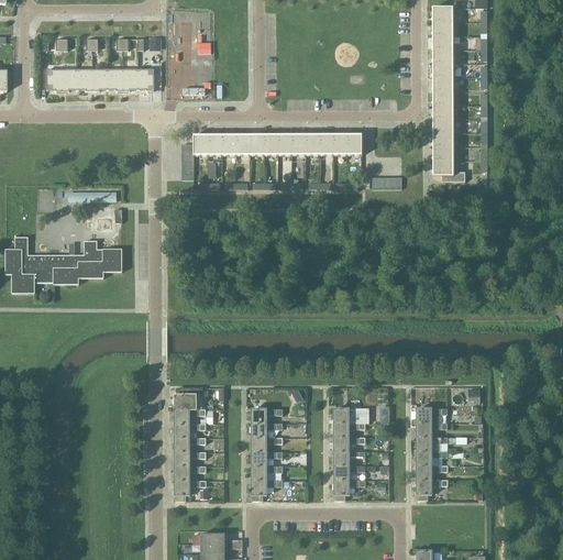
[(452,21),(452,7),(433,7),(433,21),(452,21)]
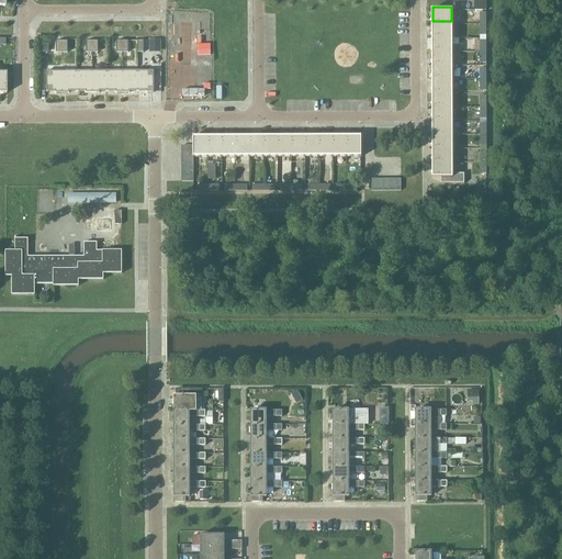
[(234,20),(201,21),(201,34),(234,34),(234,20)]
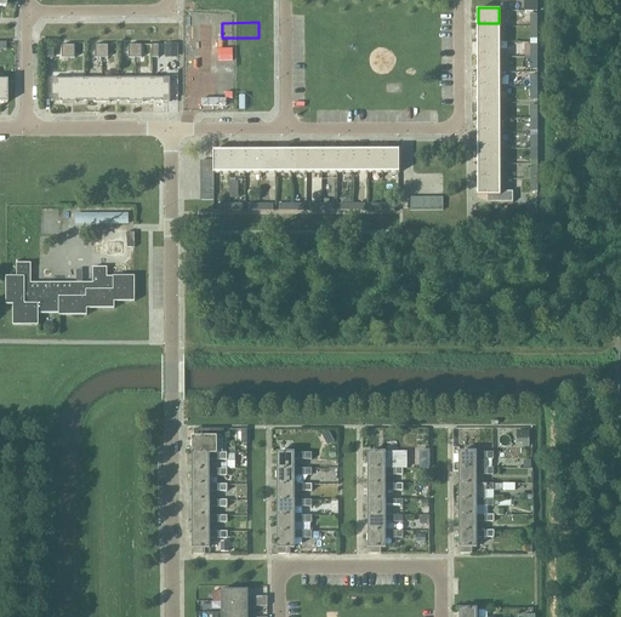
[(478,39),(499,39),(499,23),(478,23),(478,39)]
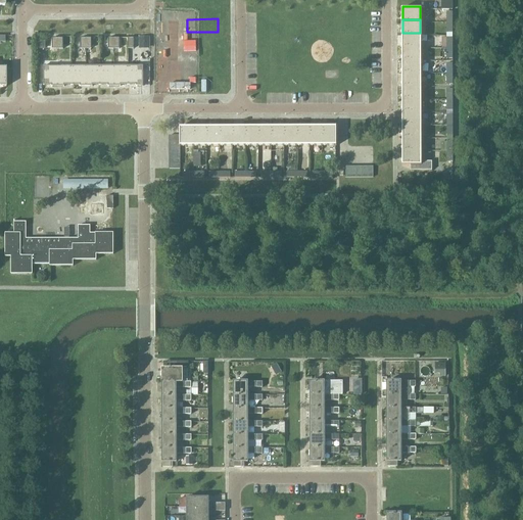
[(218,32),(187,32),(187,44),(218,44),(218,32)]
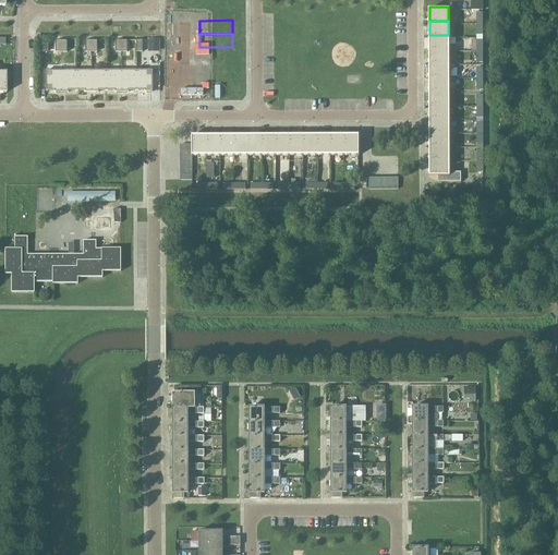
[(429,48),(448,48),(448,35),(429,35),(429,48)]
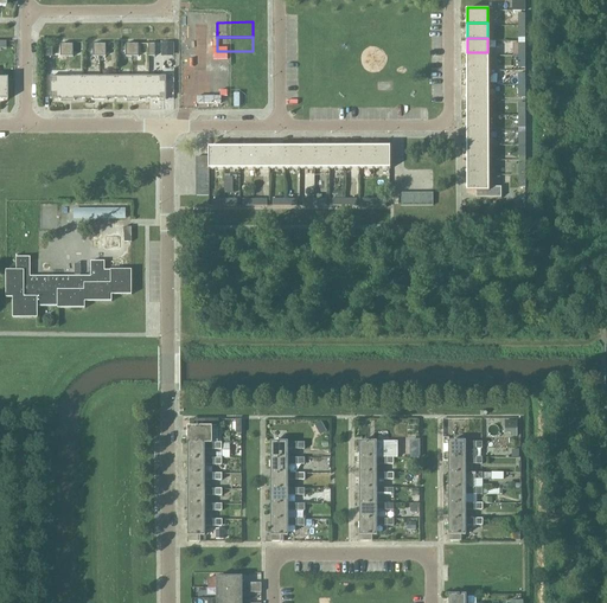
[(253,51),(217,51),(217,66),(253,66),(253,51)]
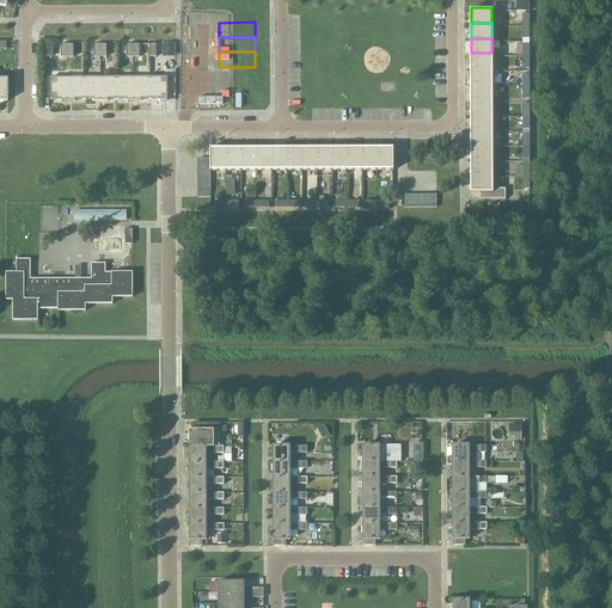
[(471,68),(491,68),(491,53),(471,53),(471,68)]
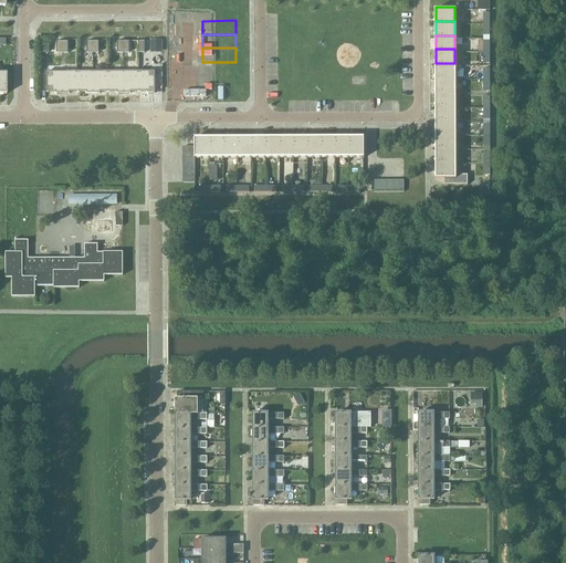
[(55,91),(62,91),(62,62),(61,62),(61,69),(46,69),(46,89),(55,89),(55,91)]
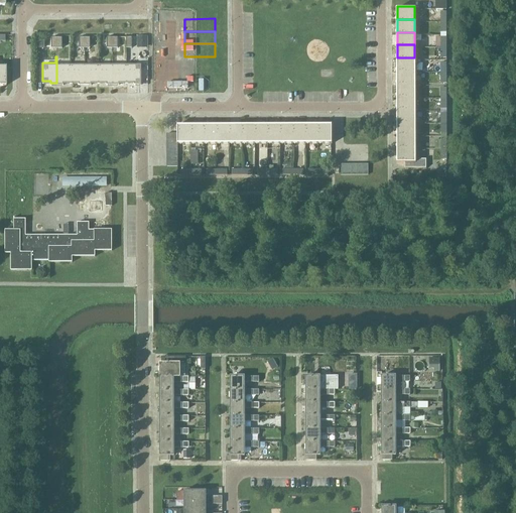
[(71,62),(57,62),(57,56),(56,56),(56,83),(62,83),(62,81),(71,81),(71,62)]
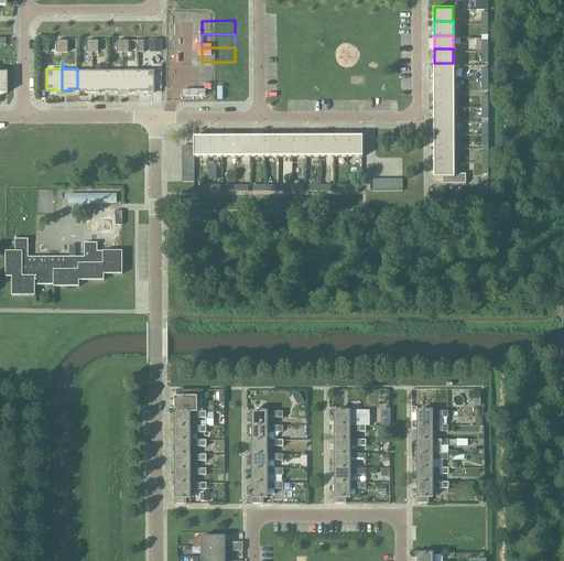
[(86,90),(93,90),(93,62),(90,62),(90,68),(77,68),(77,88),(86,88),(86,90)]
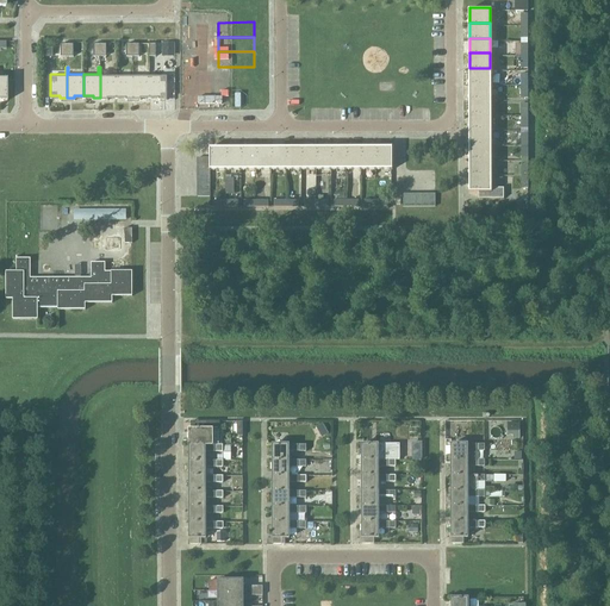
[(117,74),(101,74),(101,67),(100,67),(100,98),(107,98),(107,95),(117,95),(117,74)]
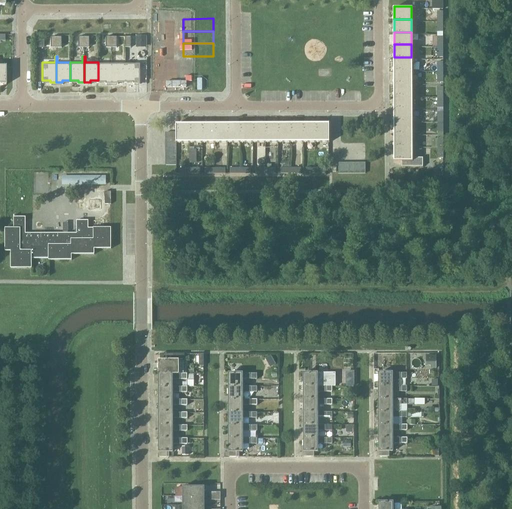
[(105,81),(111,81),(111,56),(110,56),(110,62),(98,62),(98,80),(105,80),(105,81)]
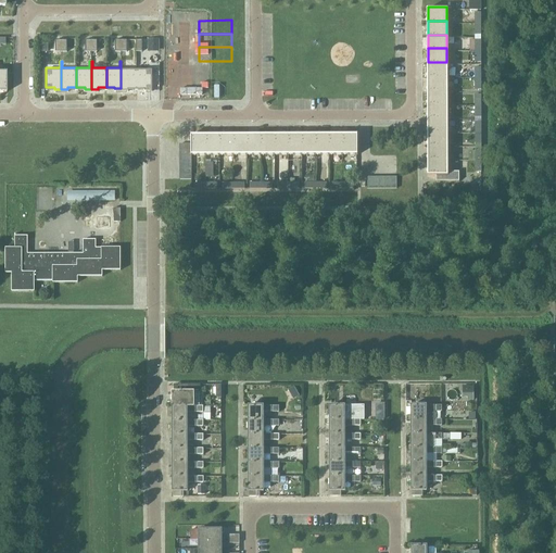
[(136,67),(123,67),(122,61),(121,61),(121,88),(128,88),(128,87),(136,87),(136,67)]
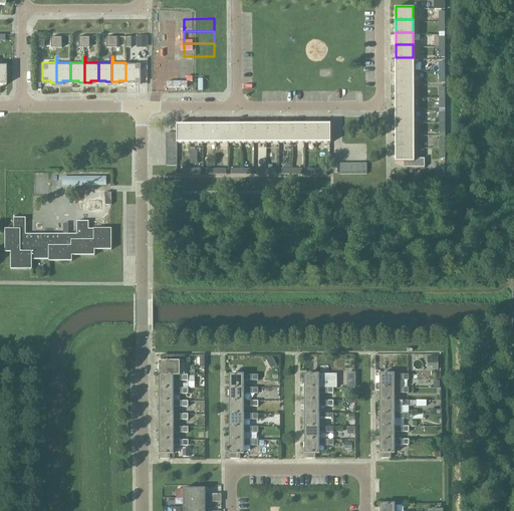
[(396,70),(413,70),(413,57),(396,57),(396,70)]
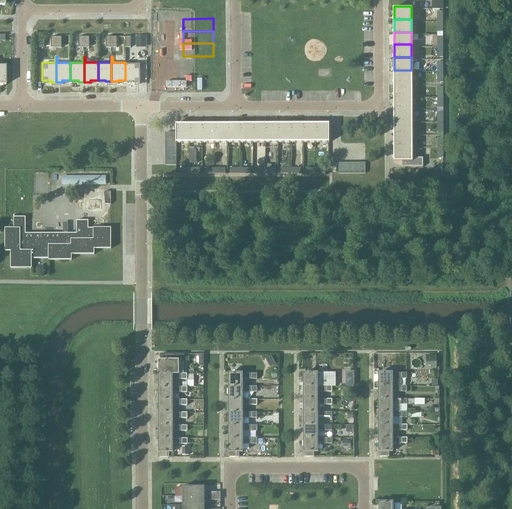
[(139,80),(139,62),(139,58),(138,58),(138,62),(125,62),(125,80),(133,80),(133,81),(140,81),(140,80),(139,80)]
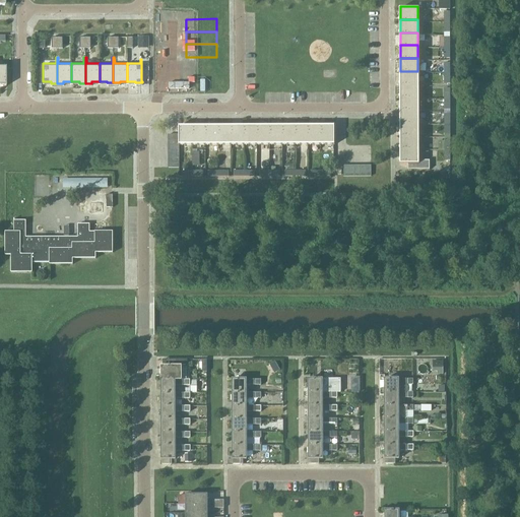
[(187,82),(215,82),(215,80),(215,78),(216,78),(216,69),(187,69),(187,82)]
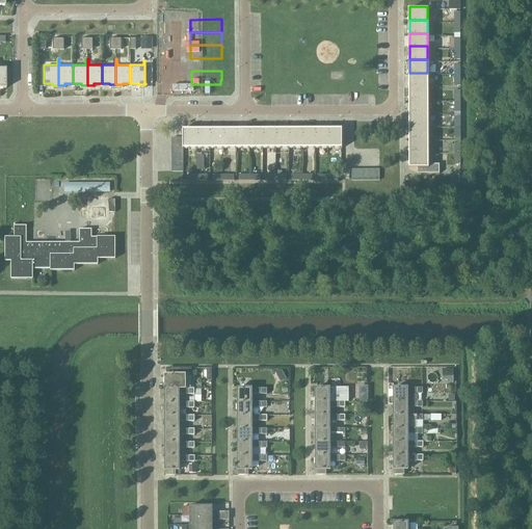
[(409,85),(427,85),(427,73),(409,73),(409,85)]
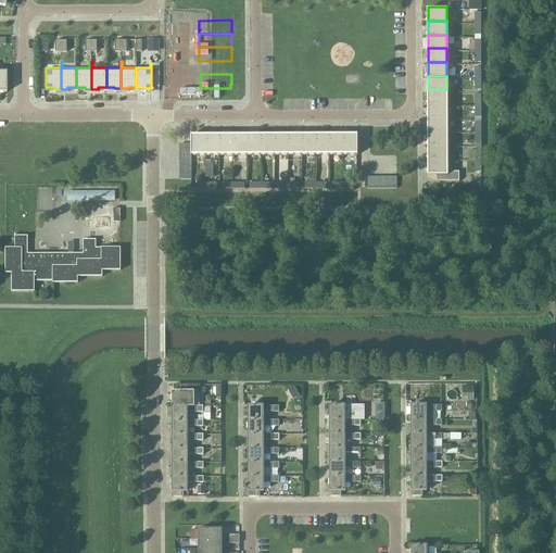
[(428,103),(446,103),(446,89),(428,89),(428,103)]
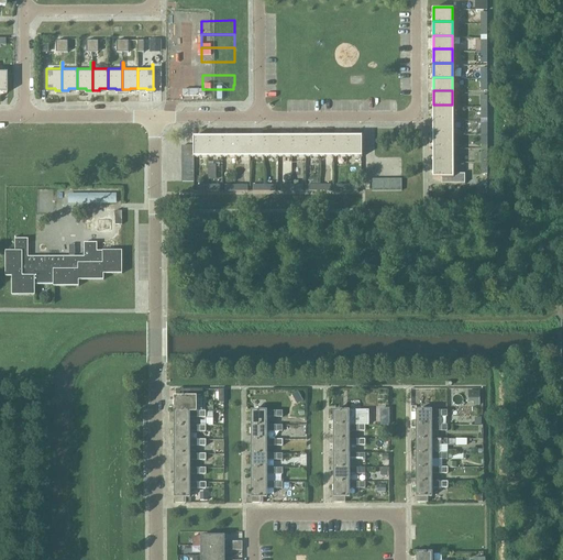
[(433,118),(452,118),(452,105),(433,105),(433,118)]
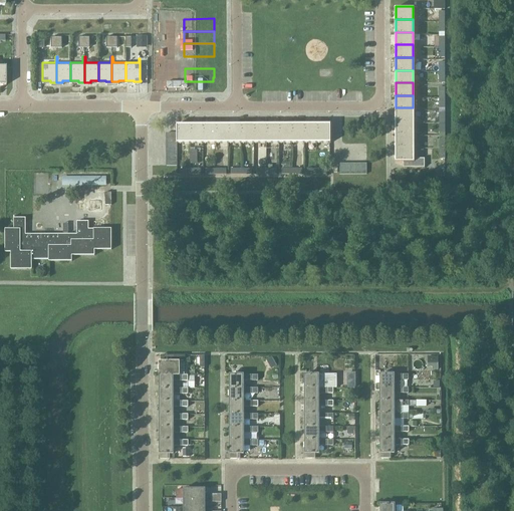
[(414,120),(414,115),(413,107),(396,107),(396,120),(414,120)]
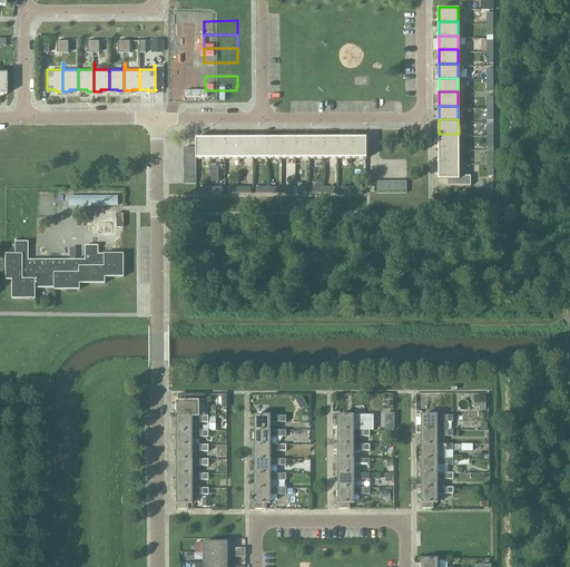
[(439,148),(459,148),(459,134),(439,134),(439,148)]
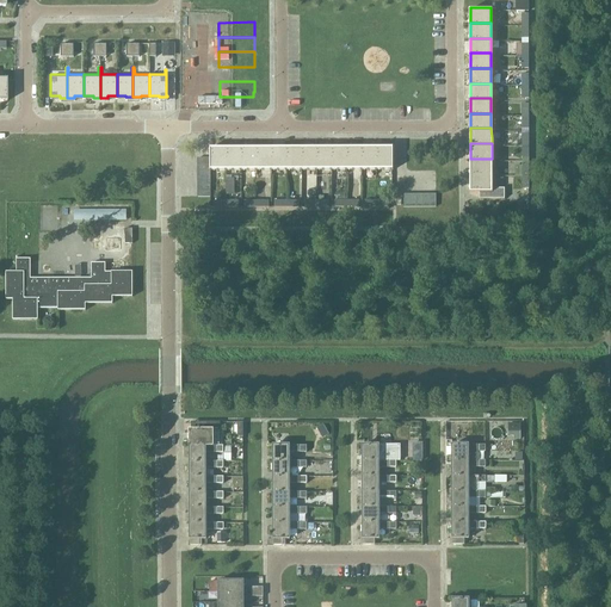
[(210,167),(226,167),(226,146),(210,146),(210,167)]
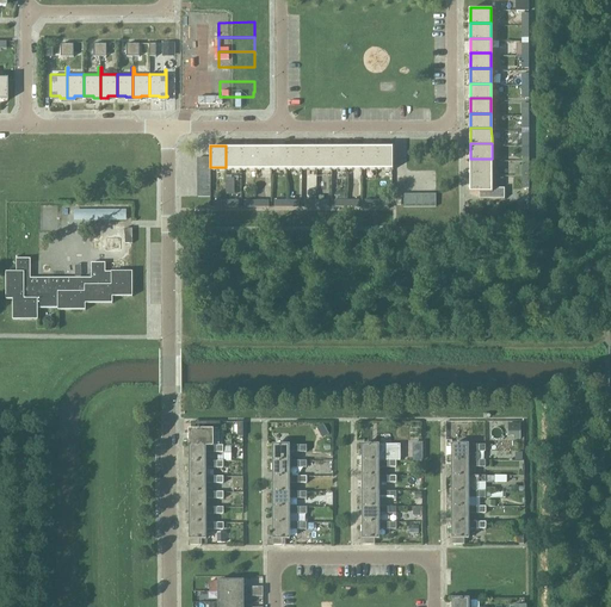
[(226,167),(241,167),(241,146),(226,146),(226,167)]
